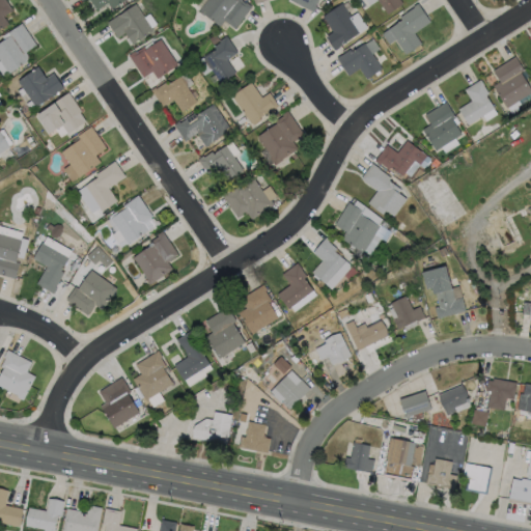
[(9,24),(0,30),(0,0),(5,0),(14,11),(4,18),(9,24)]
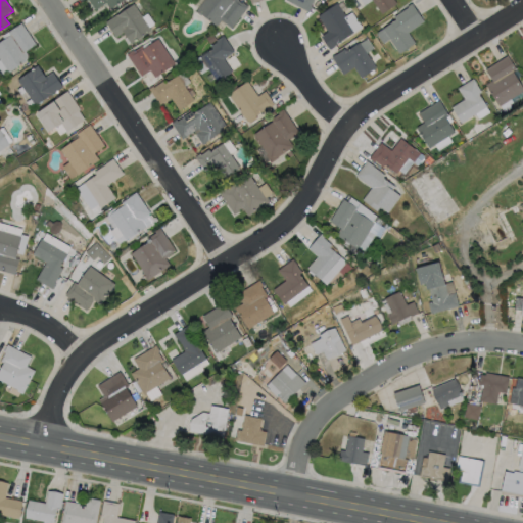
[(125,0),(110,10),(106,3),(96,11),(88,0),(125,0)]
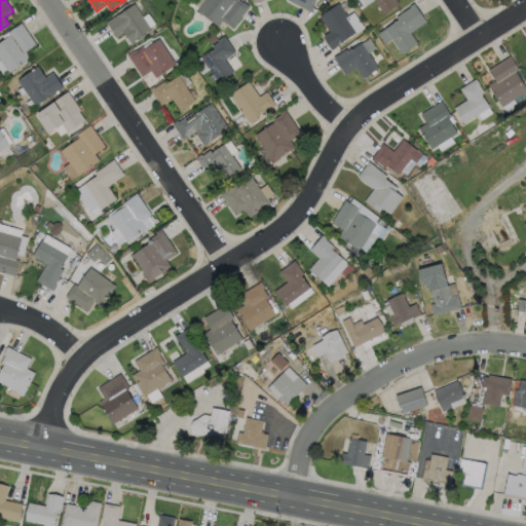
[(207,0),(233,0),(235,1),(235,0),(237,0),(243,4),(245,3),(250,7),(233,29),(223,22),(219,27),(198,11),(207,0)]
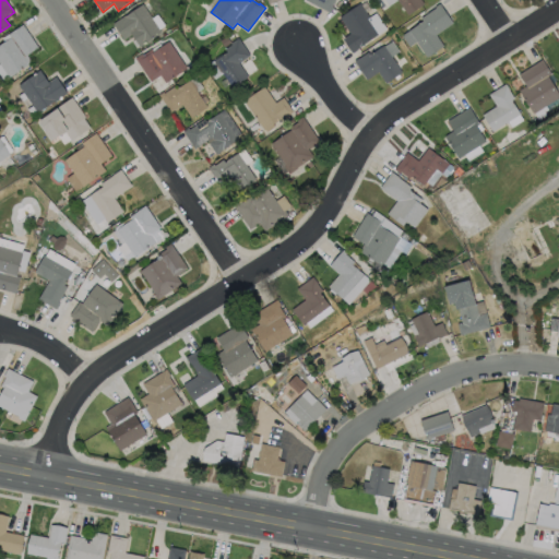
[(334,8),(332,13),(307,1),(307,0),(336,0),(333,7),(334,8)]
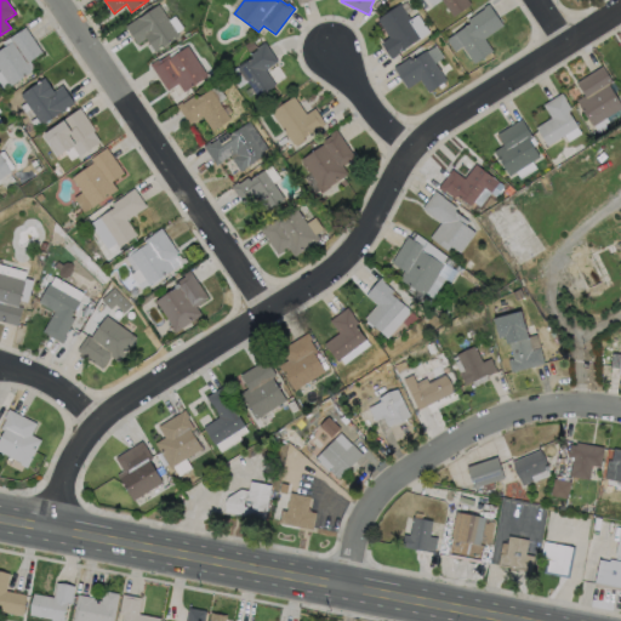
[(468,0),(472,5),(455,17),(443,0),(468,0)]
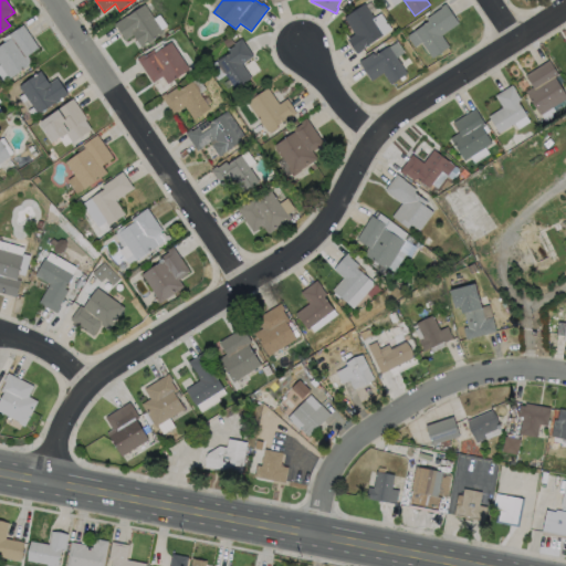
[(145,4),(164,32),(143,48),(134,35),(126,41),(115,24),(127,17),(145,4)]
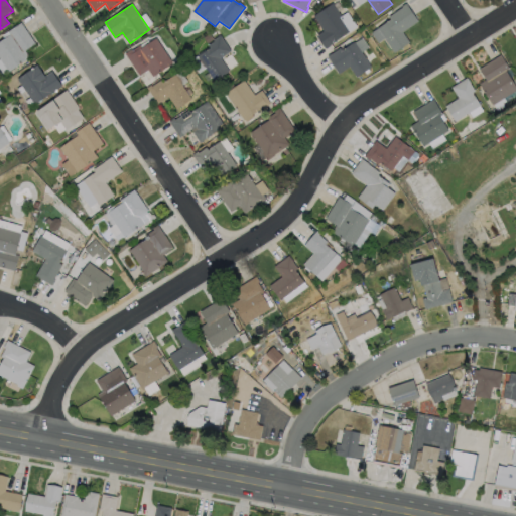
[(331,46),(326,49),(317,36),(325,32),(314,16),(334,4),(352,31),(330,45),(331,46)]
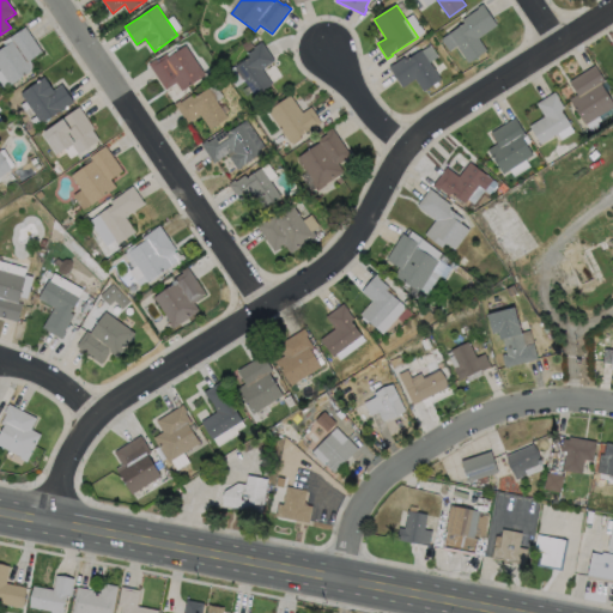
[(487,52),(469,64),(449,35),(465,24),(462,20),(479,10),(478,8),(484,5),(498,26),(479,40),(487,52)]
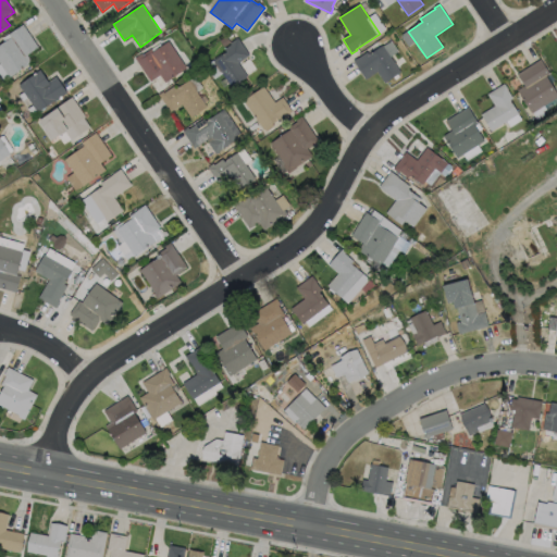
[(24,25),(39,48),(28,56),(33,63),(10,78),(0,62),(0,46),(5,42),(3,38),(9,34),(10,35),(24,25)]
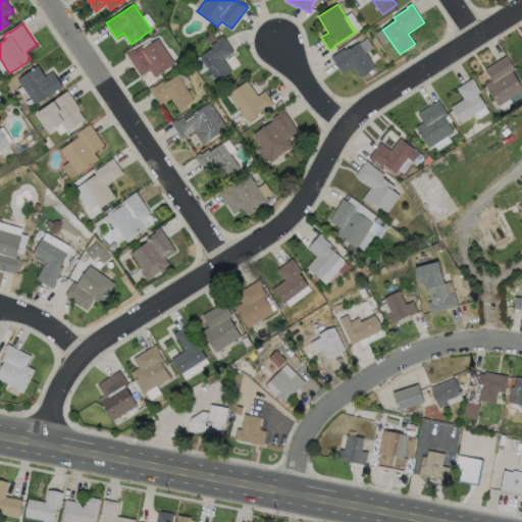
[(232,72),(217,83),(201,57),(213,49),(211,47),(217,43),(216,41),(223,36),(235,52),(224,59),(232,72)]
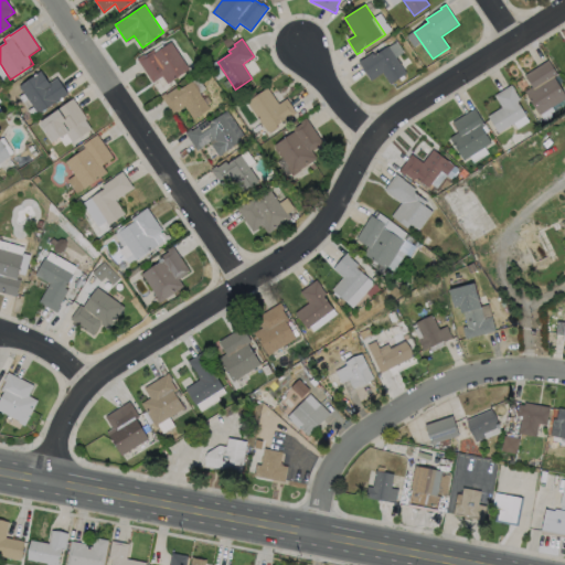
[(172,42),(190,70),(168,85),(163,76),(153,83),(138,60),(145,55),(145,56),(155,50),(156,53),(172,42)]
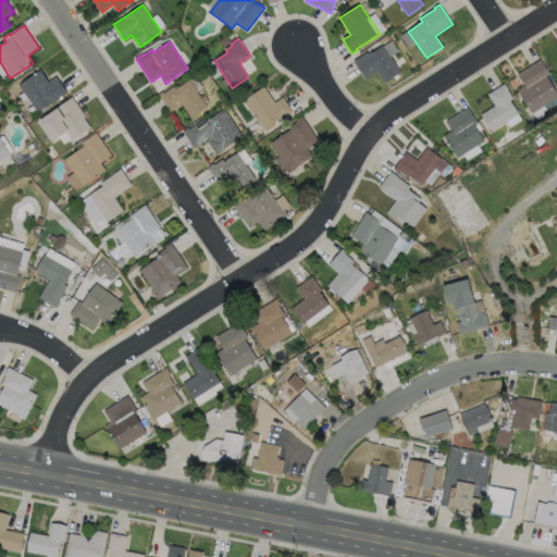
[(383,46),(401,73),(385,84),(378,72),(367,81),(354,62),(358,59),(368,52),(370,56),(383,46)]
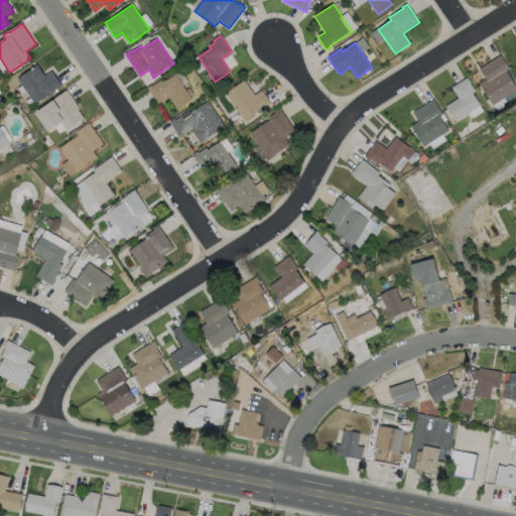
[(515,86),(515,91),(493,106),(480,85),(487,80),(480,70),(502,55),(510,69),(506,71),(515,86)]
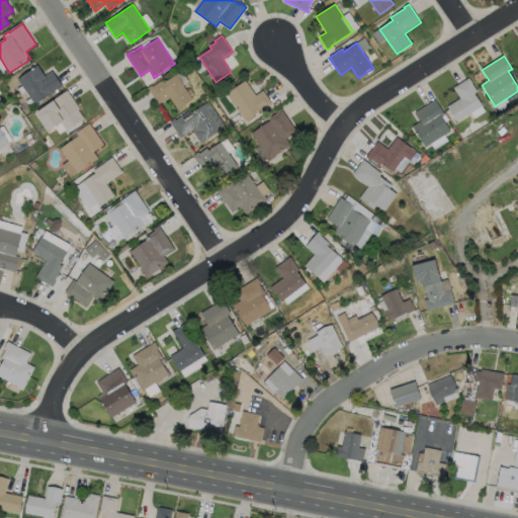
[(37,66),(46,77),(53,72),(63,87),(52,95),(51,94),(35,105),(18,79),(37,66)]
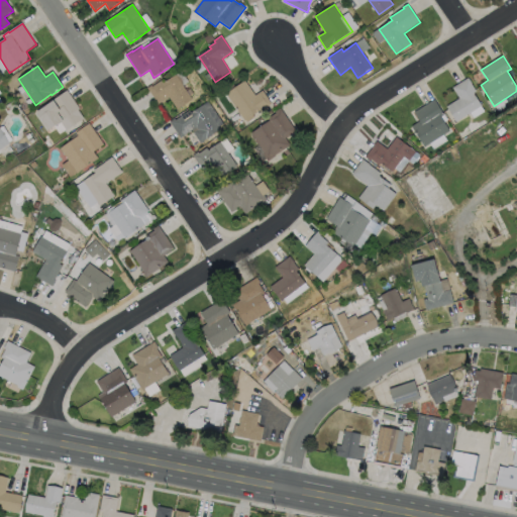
[(176,75),(192,100),(178,110),(170,98),(159,105),(147,88),(151,86),(152,87),(162,81),(164,83),(176,75)]
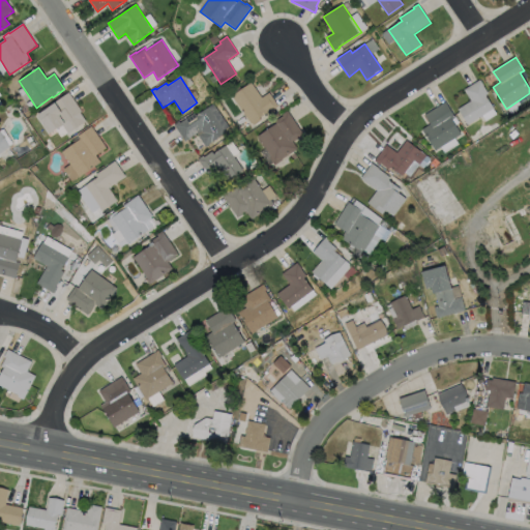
[(494,109),(468,125),(459,110),(471,101),(464,90),(480,80),(483,86),(489,94),(486,96),(494,109)]
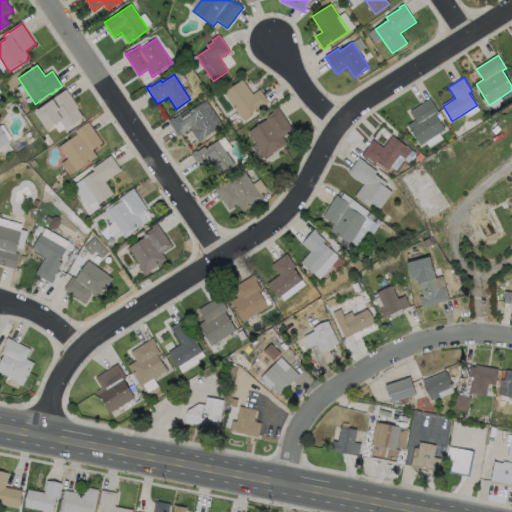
[(243,80),(253,95),(260,90),(269,103),(258,111),(258,109),(251,114),(252,116),(245,121),(243,119),(243,120),(224,93),(243,80)]
